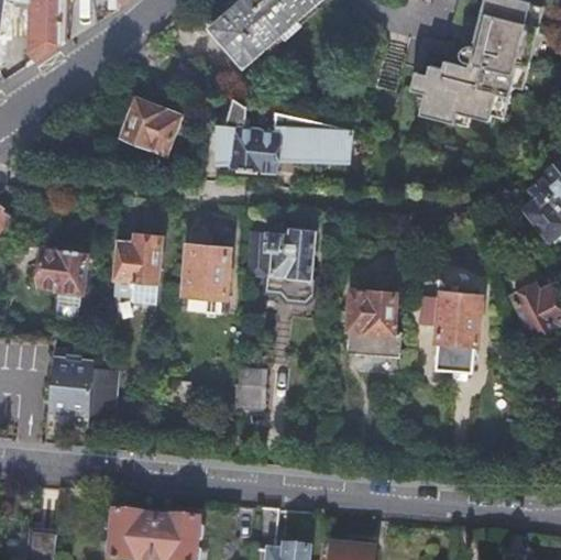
[(29,0),(26,64),(64,41),(65,0),(29,0)]
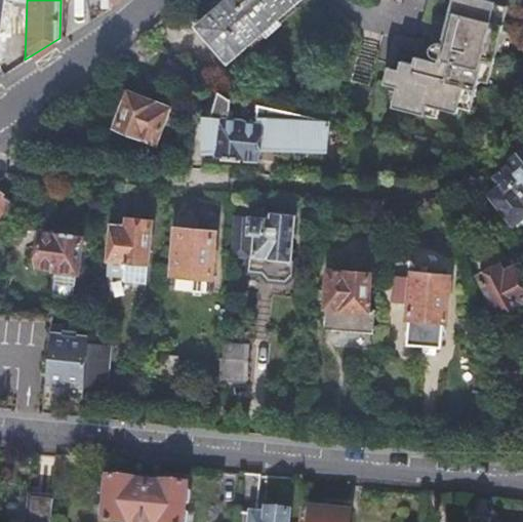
[(230,0),(200,29),(230,63),(266,31),(271,36),(284,25),(279,19),(300,0),(230,0)]
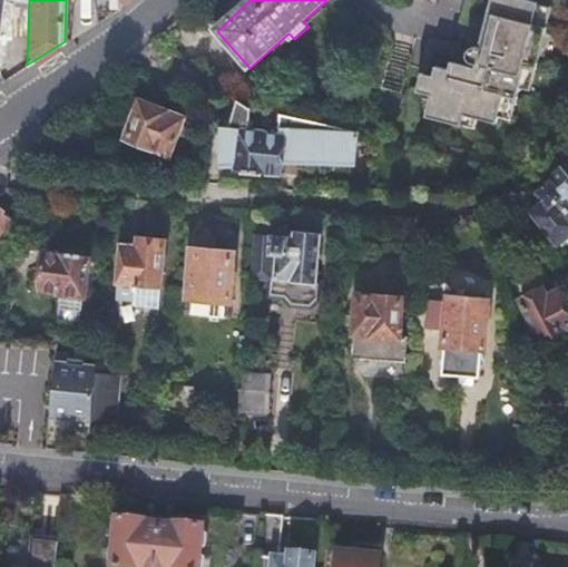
[(503,121),(512,88),(529,93),(552,10),(517,0),(489,0),(471,69),(457,66),(454,72),(434,68),(432,77),(420,74),(415,93),(428,96),(422,118),(472,130),(475,120),(492,125),(495,119),(503,121)]
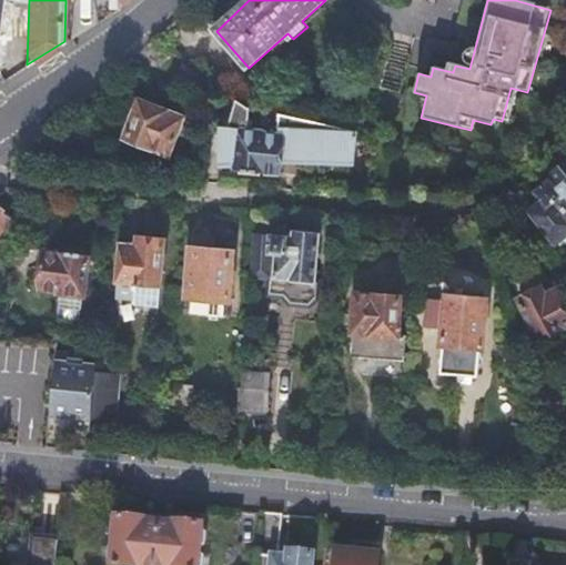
[(210,80),(185,62),(175,77),(200,94),(210,80)]
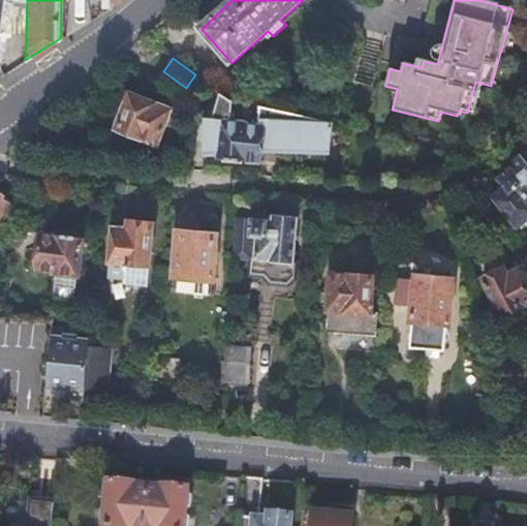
[(132,90),(120,123),(160,141),(173,106),(132,90)]
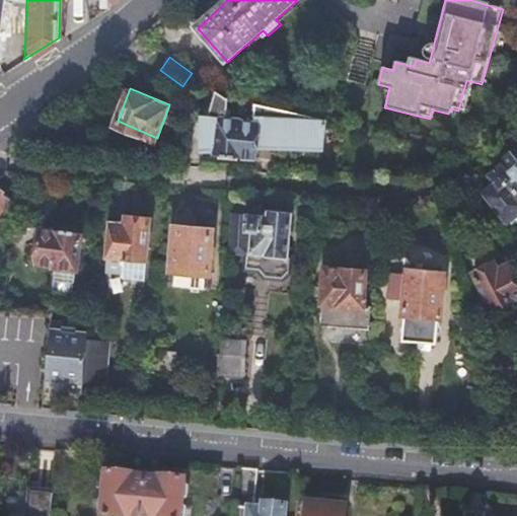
[(223,95),(214,88),(211,99),(199,149),(200,149),(198,152),(214,151),(214,153),(240,156),(241,155),(254,156),(255,146),(257,146),(257,143),(299,141),(299,144),(315,143),(318,134),(322,133),(326,121),(324,120),(253,102),(253,121),(239,120),(239,119),(224,117),(226,100),(227,96),(223,95)]
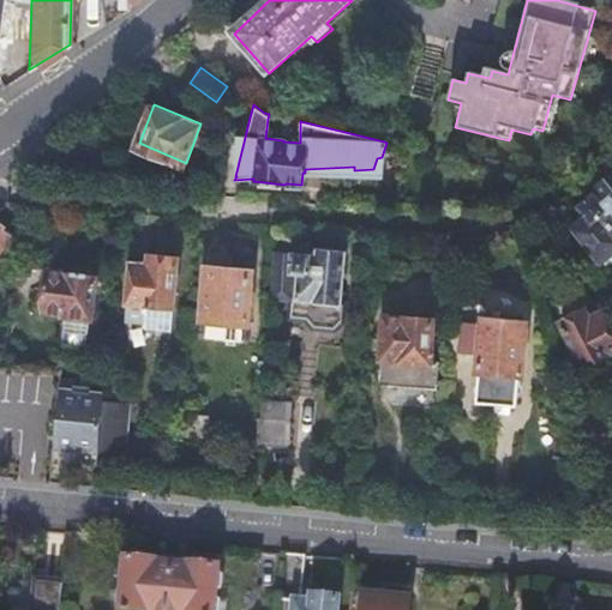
[(598,199),(593,205),(605,217),(598,225),(611,239),(611,174),(593,194),(598,199)]
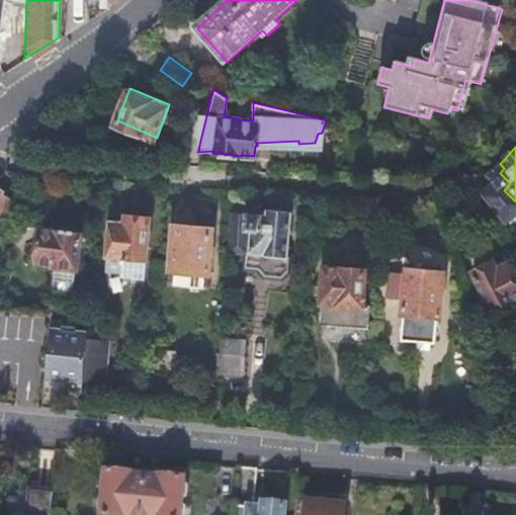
[(0,247),(0,209),(9,198),(0,191),(0,247)]
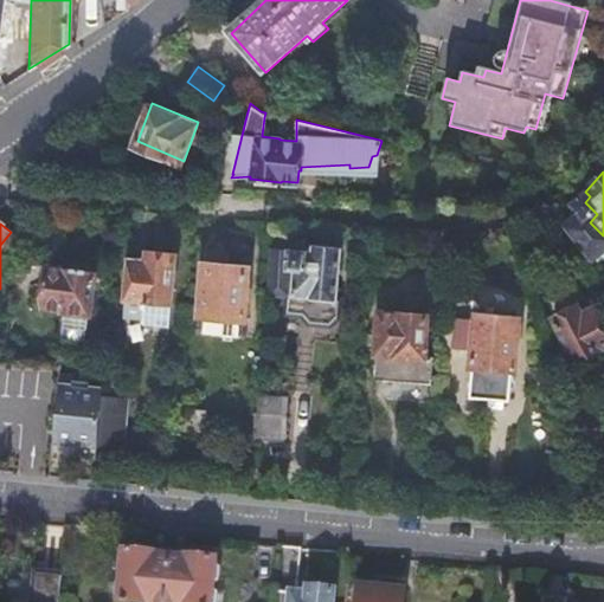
[(281,253),(278,271),(289,272),(288,296),(328,299),(333,247),(307,245),(304,256),(281,253)]
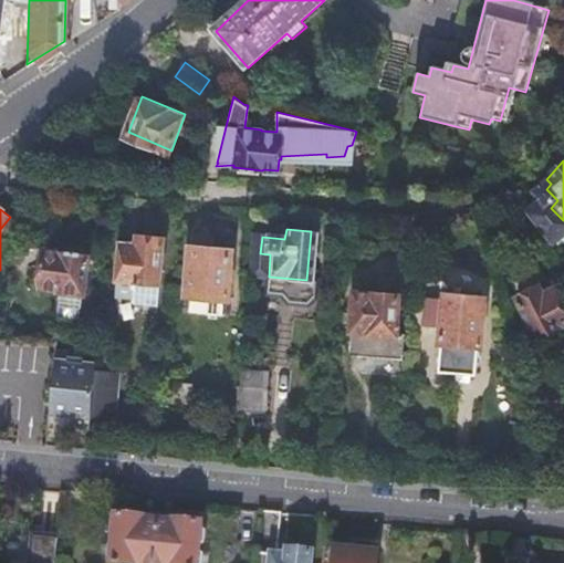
[(117,298),(135,299),(137,281),(159,283),(163,235),(138,233),(137,244),(123,243),(117,298)]
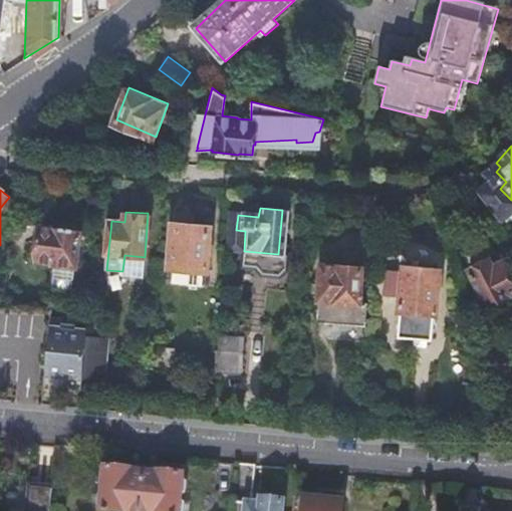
[(173,267),(202,270),(205,270),(209,229),(190,227),(191,218),(176,217),(171,267),(173,267)]
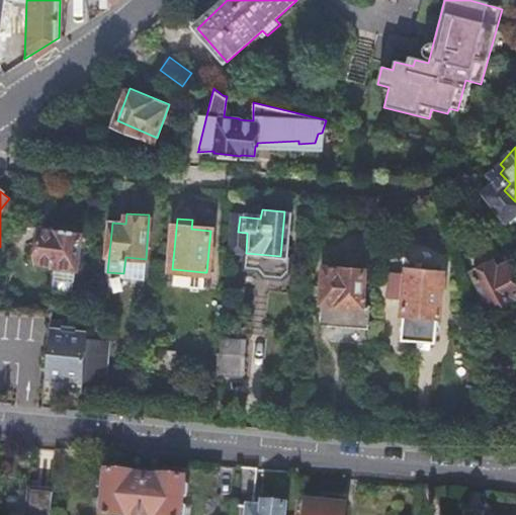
[(41,227),(37,265),(77,268),(80,231),(41,227)]
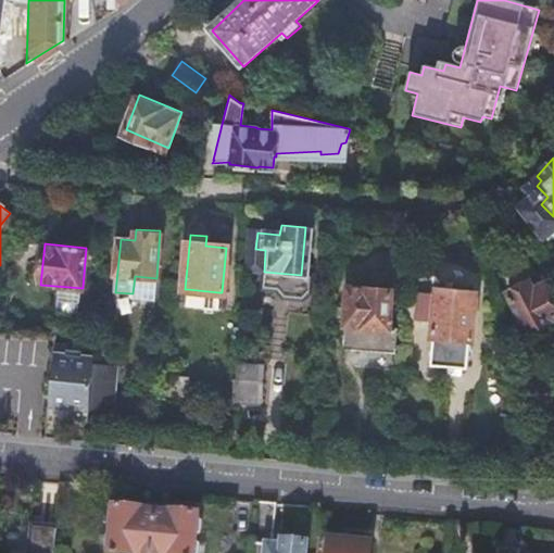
[(135,276),(133,293),(133,301),(154,302),(156,278),(135,276)]
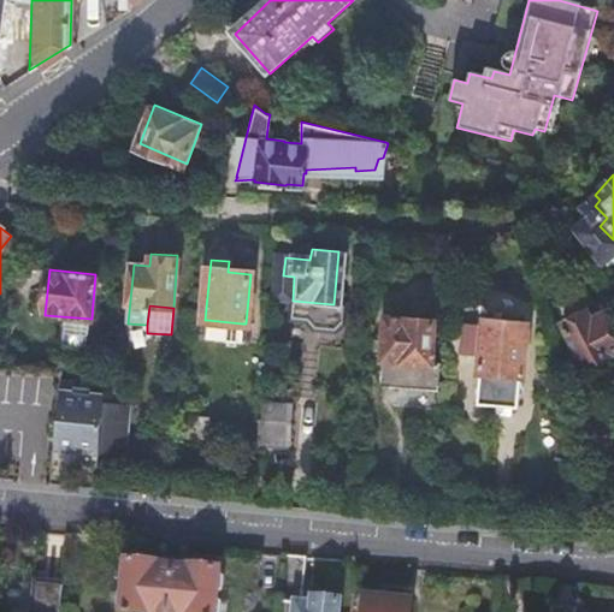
[(436,387),(442,324),(381,319),(376,362),(378,362),(376,382),(436,387)]
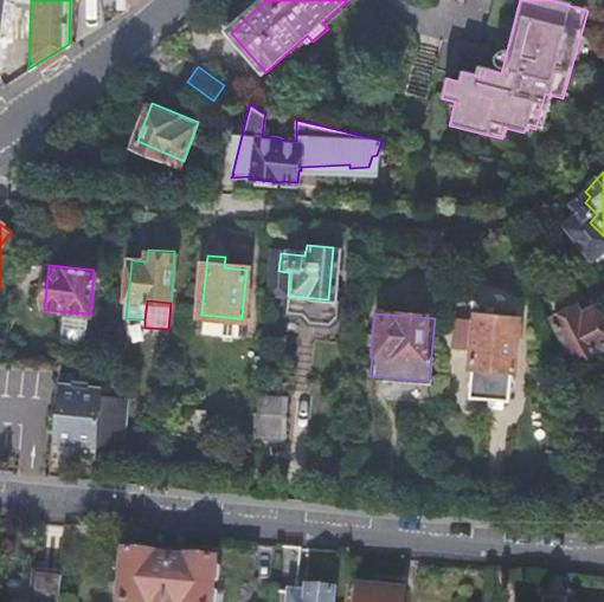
[(237,337),(238,318),(204,315),(203,334),(237,337)]
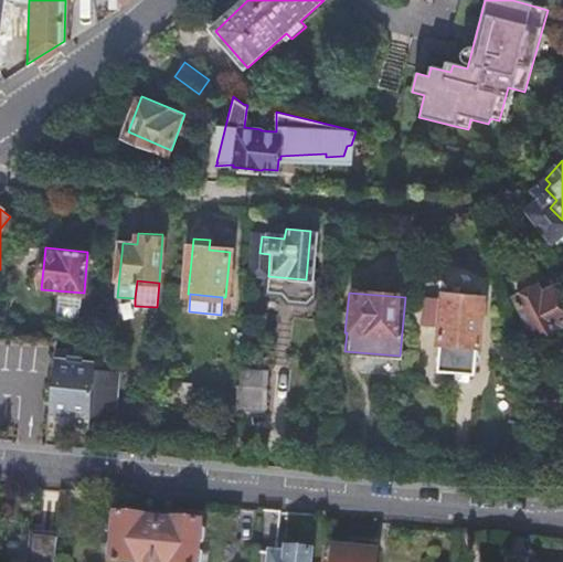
[(414,298),(412,326),(431,328),(426,371),(464,374),(470,300),(431,296),(431,300),(414,298)]
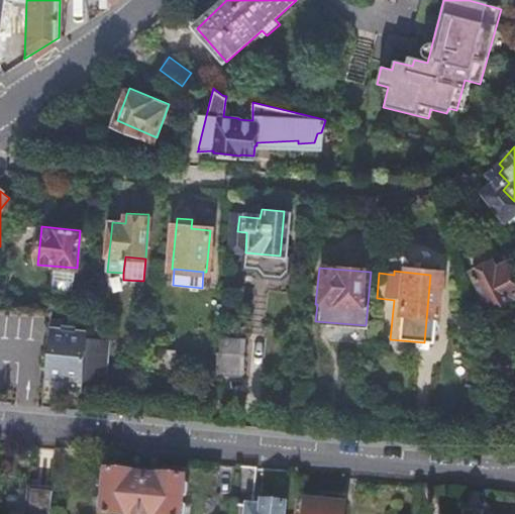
[(485,276),(467,290),(494,323),(514,305),(514,286),(505,273),(491,284),(485,276)]
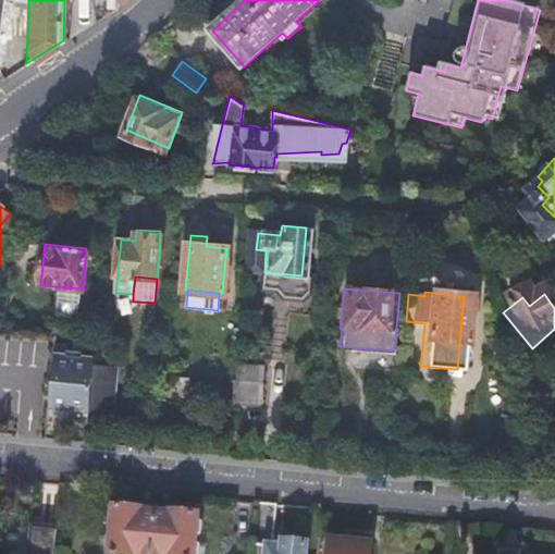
[(65,356),(52,355),(47,405),(86,408),(91,359),(82,358),(82,352),(65,351),(65,356)]
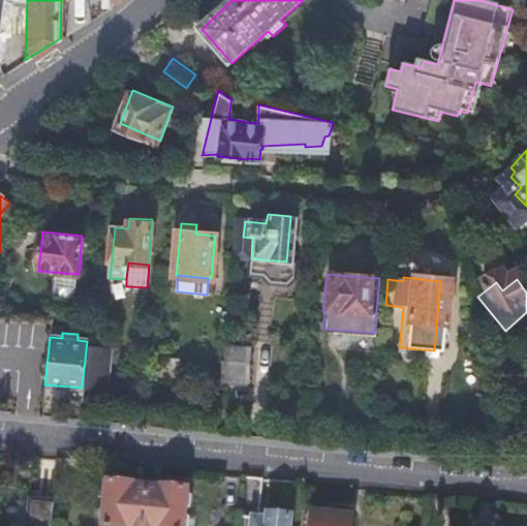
[(251,348),(224,345),(221,380),(248,383),(251,348)]
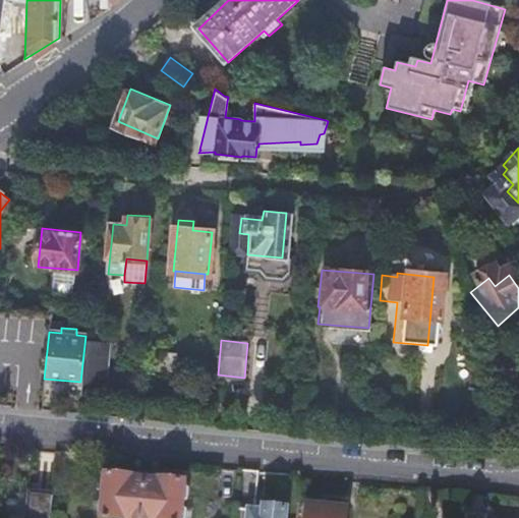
[(85,342),(84,356),(82,386),(105,388),(109,344),(85,342)]
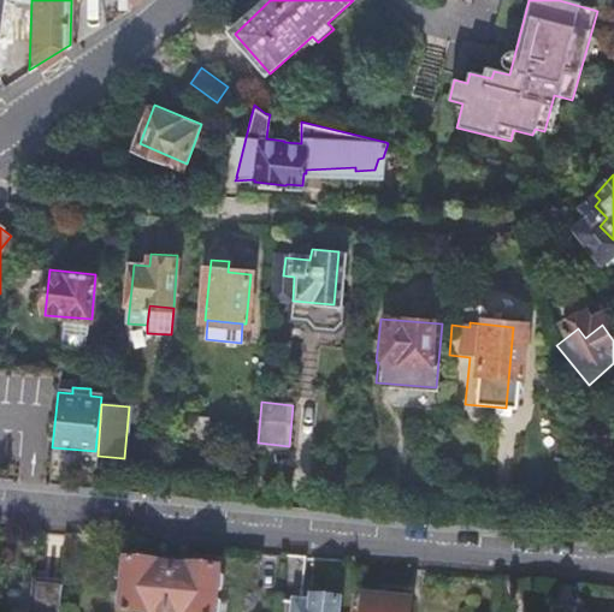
[(217,417),(184,414),(182,439),(213,441),(217,417)]
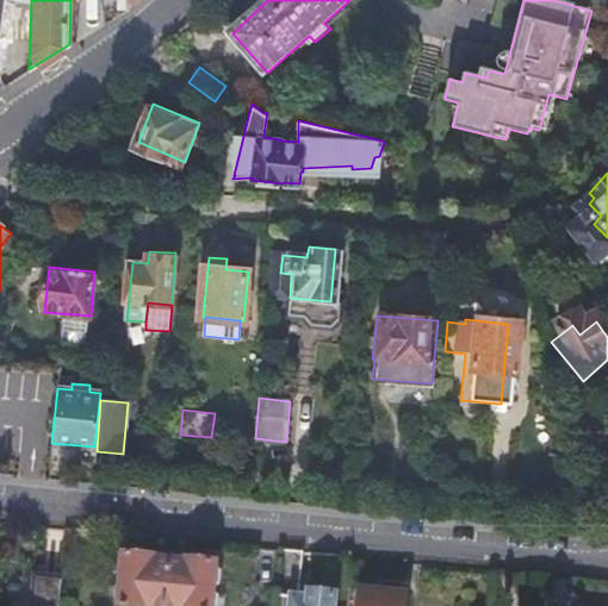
[(296,551),(277,549),(272,587),(291,589),(296,551)]
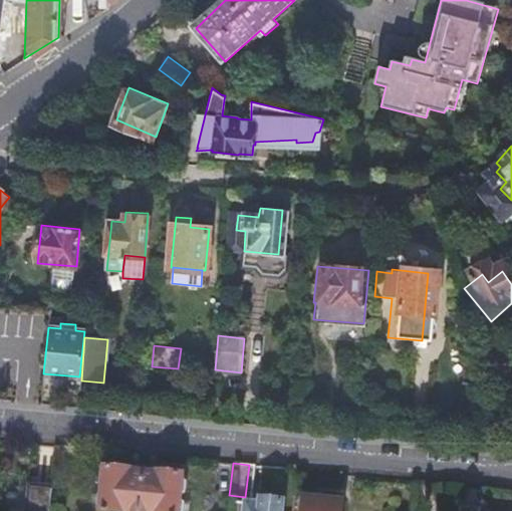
[(141,471),(124,469),(101,468),(100,471),(96,471),(94,488),(99,489),(98,496),(94,495),(91,510),(136,510),(141,475),(141,471)]
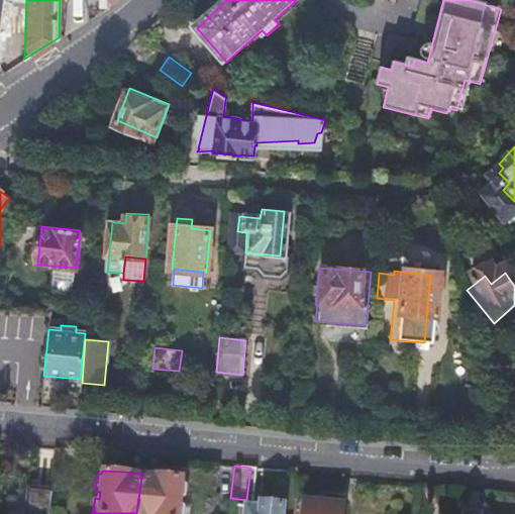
[(179,477),(155,475),(141,474),(141,478),(136,513),(179,513),(180,506),(176,506),(177,498),(182,499),(183,481),(179,481),(179,477)]
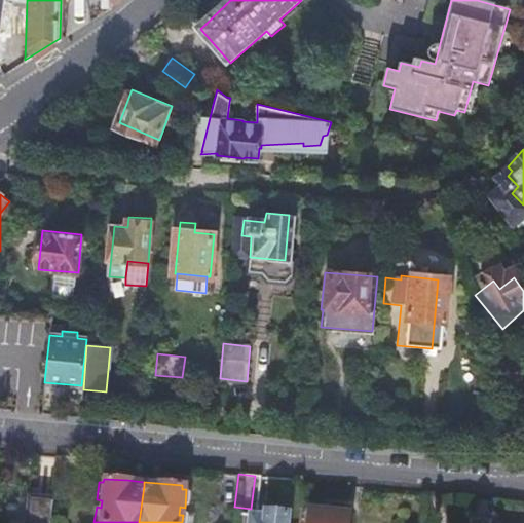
[(48,522),(50,498),(28,496),(25,522),(48,522)]
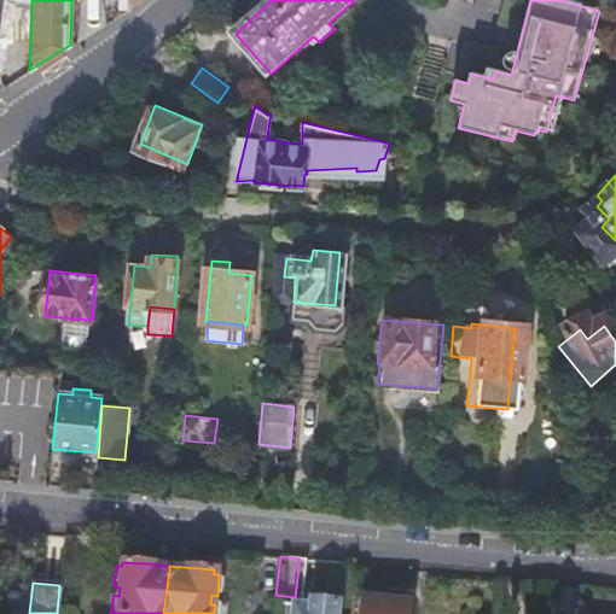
[(362,598),(360,613),(417,613),(418,604),(362,598)]
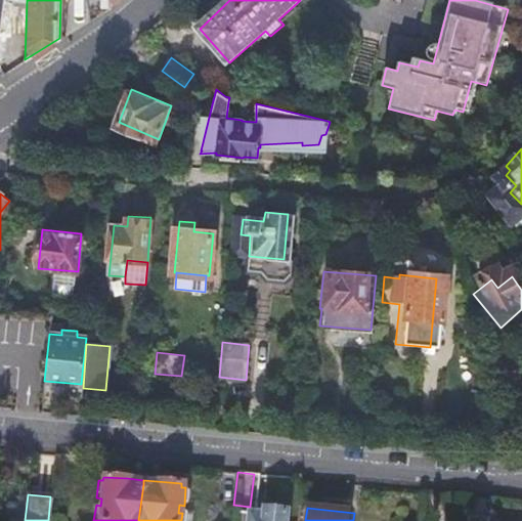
[(232,518),(231,520),(280,520),(283,511),(259,509),(258,520),(232,518)]
